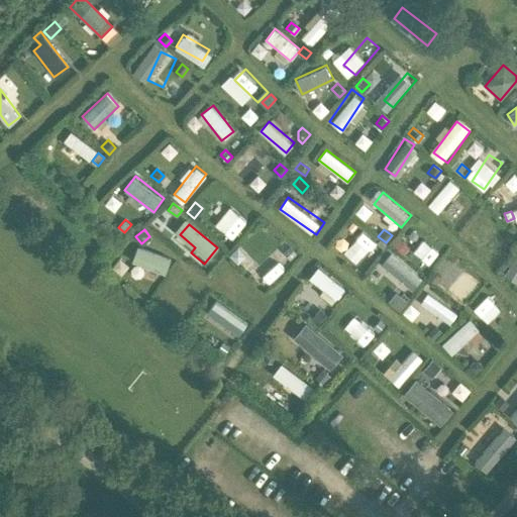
[(433,237),(413,255),(421,265),(441,246),(433,237)]
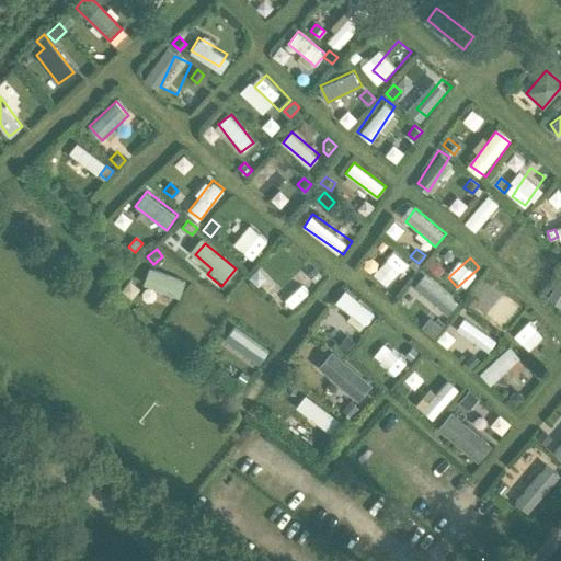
[(433,259),(427,265),(437,275),(443,268),(433,259)]
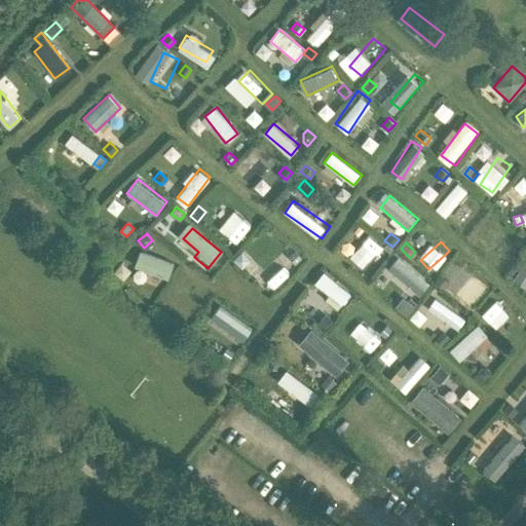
[(144,249),(138,264),(172,278),(178,263),(144,249)]
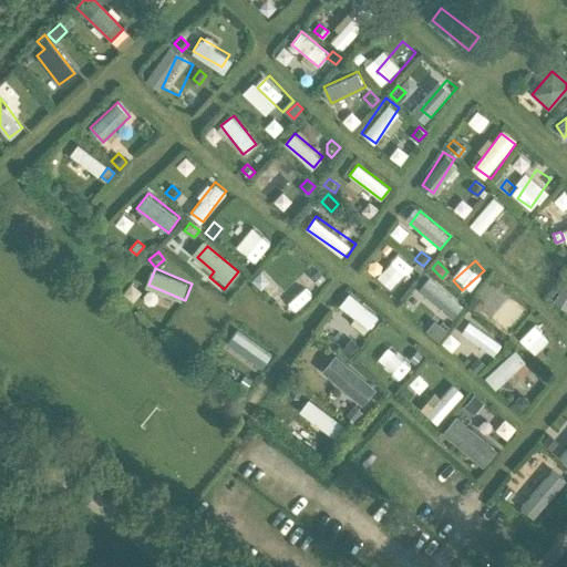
[(318,269),(311,276),(318,284),(325,277),(318,269)]
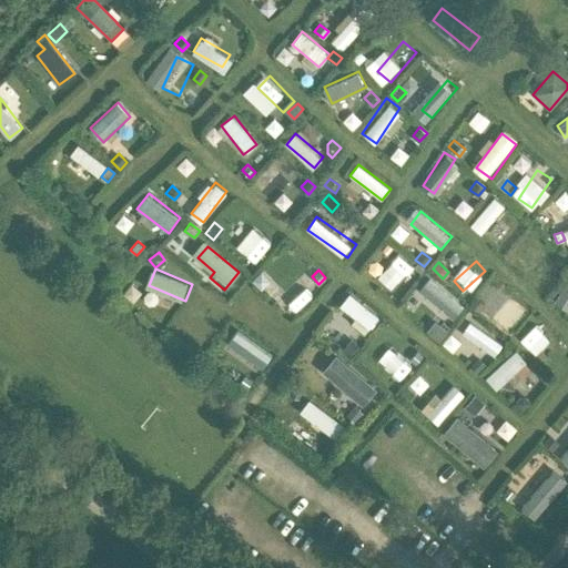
[(567,285),(558,304),(567,308),(567,285)]
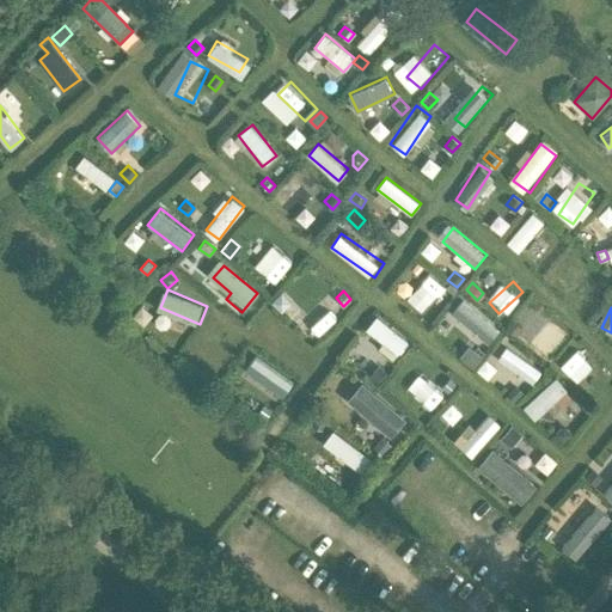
[(363,329),(398,355),(409,341),(374,313),(363,329)]
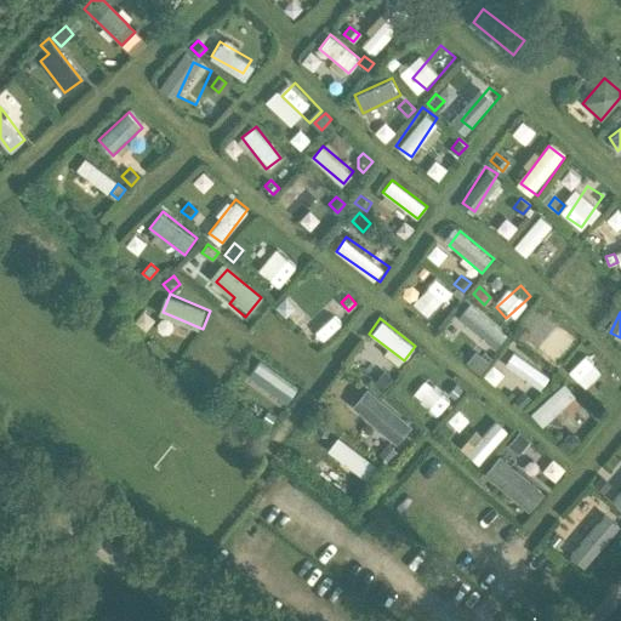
[(520,324),(513,332),(523,341),(530,332),(520,324)]
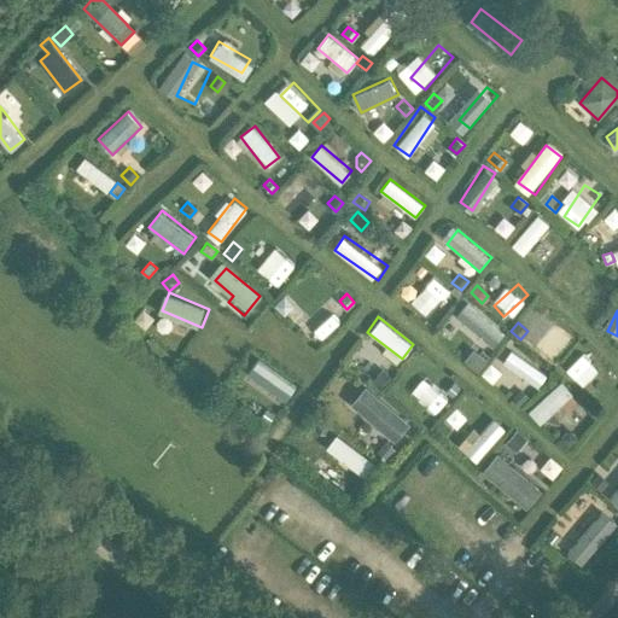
[(483,349),(471,363),(478,369),(490,355),(483,349)]
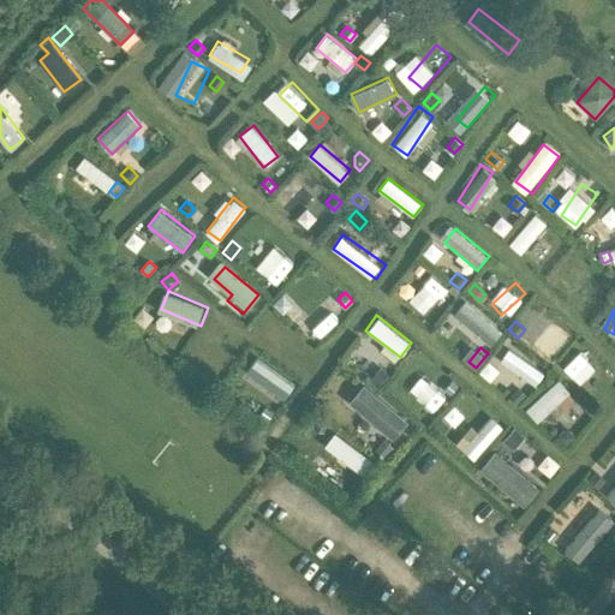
[(509,348),(501,360),(532,386),(542,374),(509,348)]
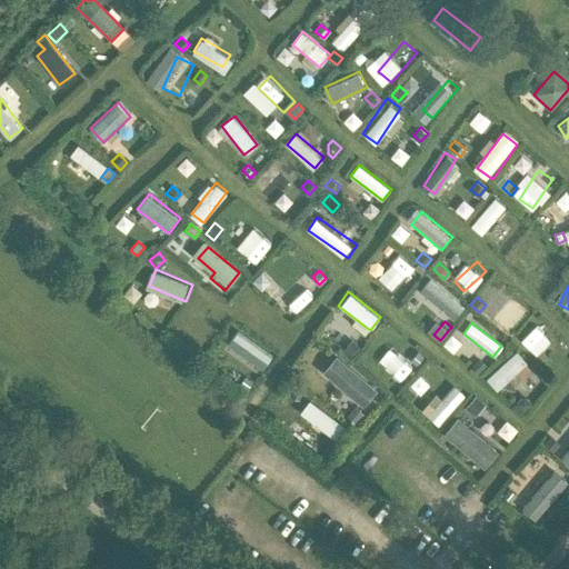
[(241,339),(237,353),(269,366),(273,351),(241,339)]
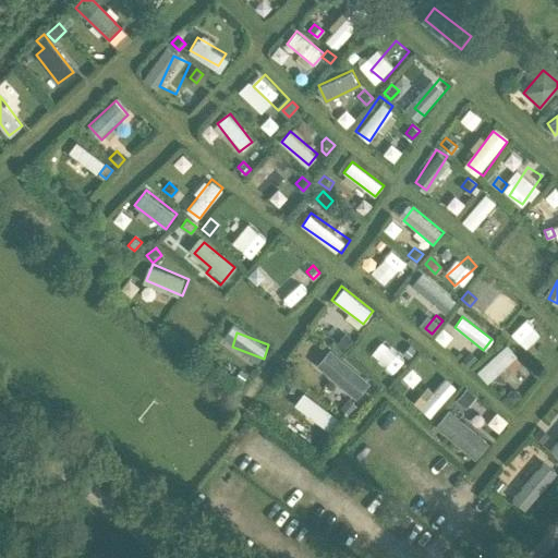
[(346,332),(336,343),(343,350),(353,339),(346,332)]
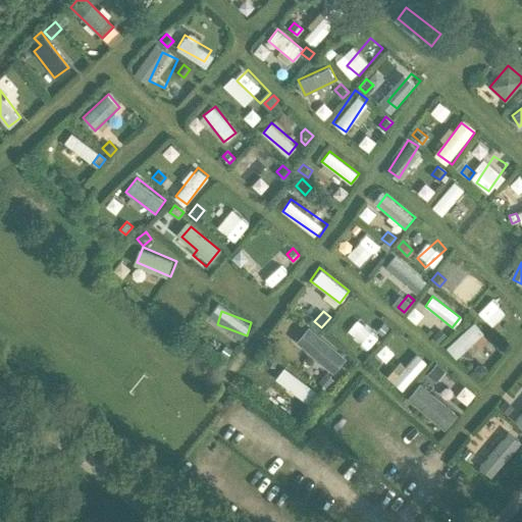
[(475,321),(449,347),(458,356),(484,331),(475,321)]
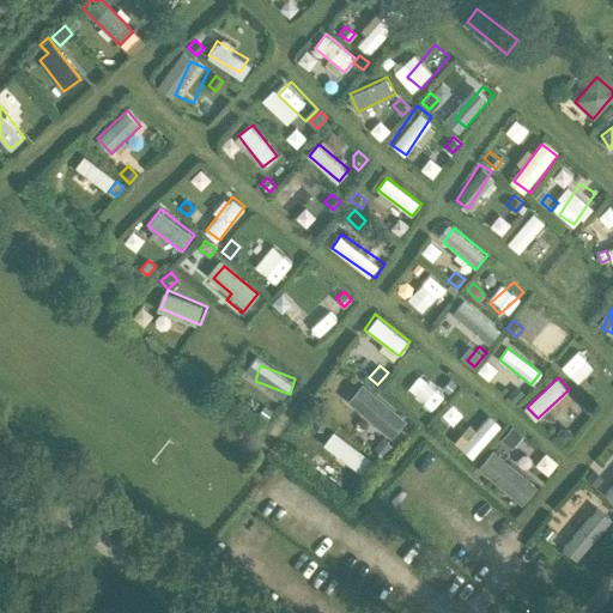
[(450,378),(442,387),(449,393),(456,384),(450,378)]
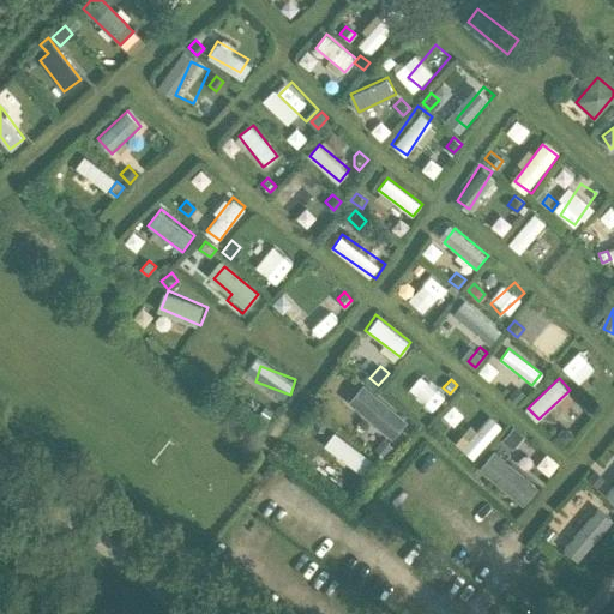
[(518,386),(509,396),(516,403),(525,393),(518,386)]
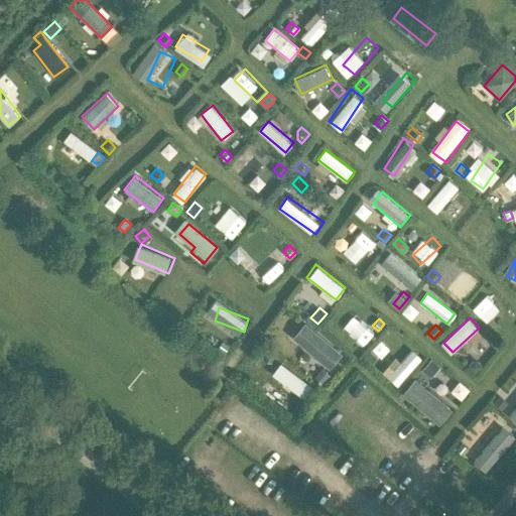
[(316,336),(308,347),(334,364),(342,352),(316,336)]
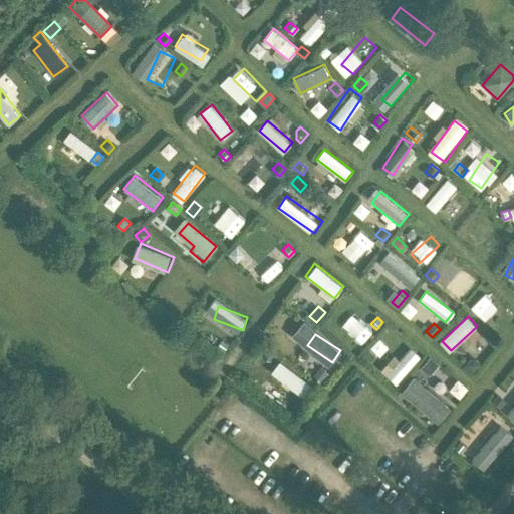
[(222,339),(217,347),(224,352),(229,344),(222,339)]
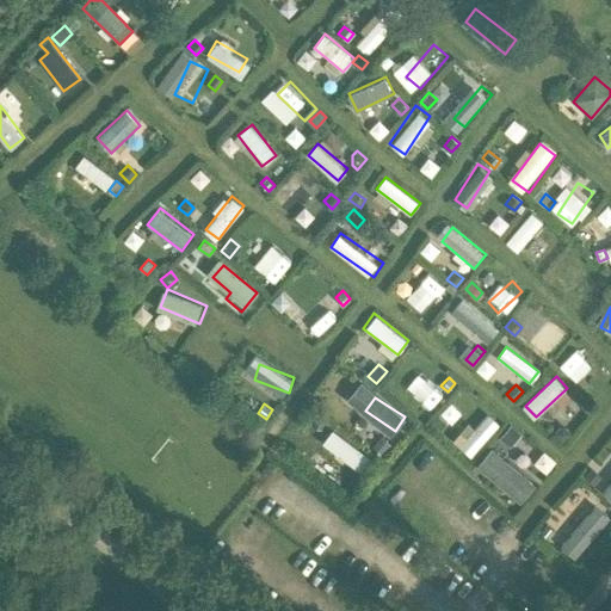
[(438,414),(431,420),(440,430),(446,423),(438,414)]
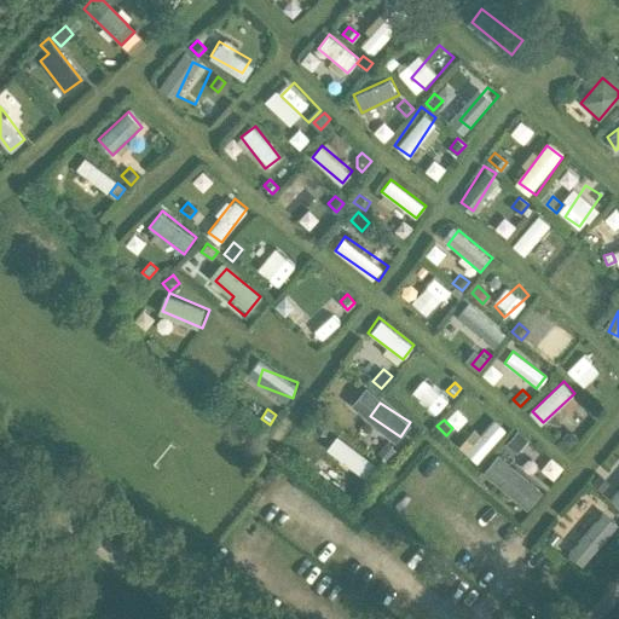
[(496,421),(470,444),(480,455),(505,432),(496,421)]
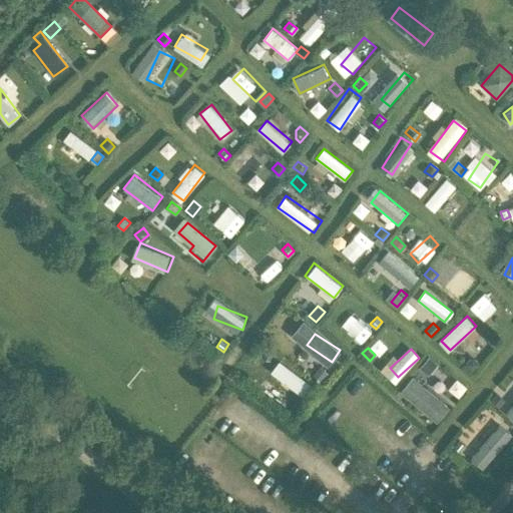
[(429,357),(423,364),(432,371),(438,364),(429,357)]
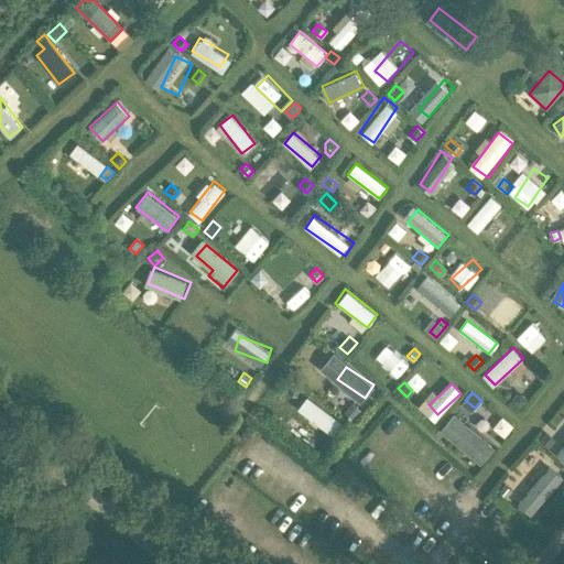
[(517,393),(511,399),(519,408),(528,400),(523,394),(517,393)]
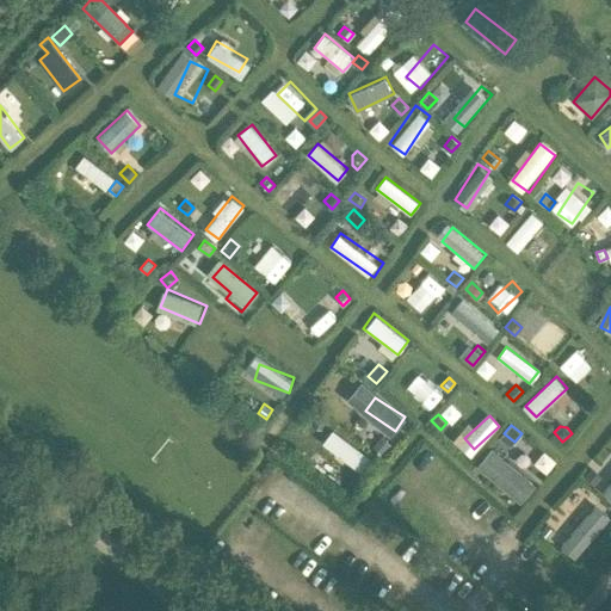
[(381,436),(374,444),(383,452),(390,444),(381,436)]
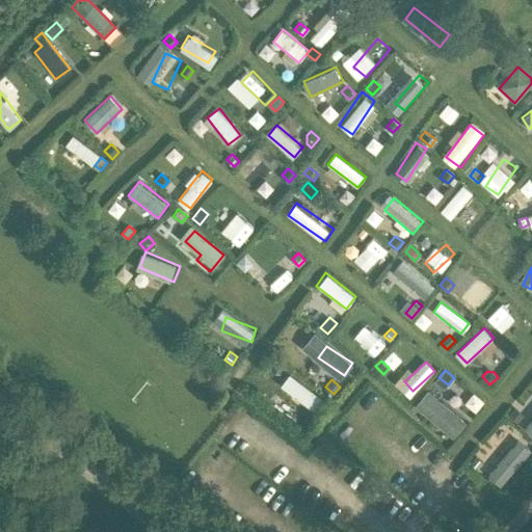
[(287,393),(313,407),(319,397),(293,382),(287,393)]
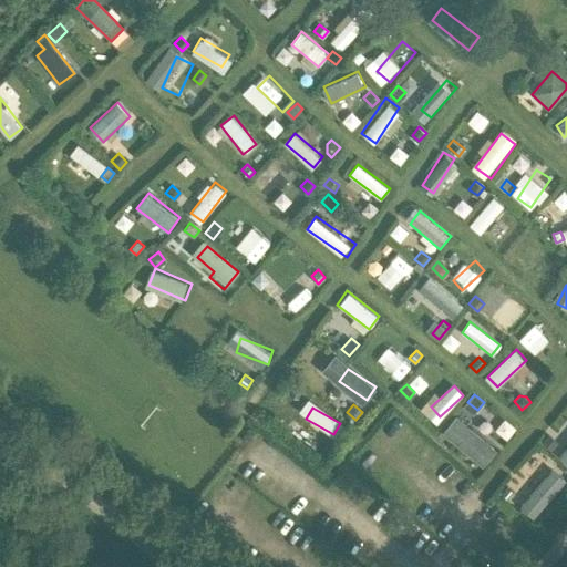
[(444,433),(475,460),(487,445),(456,419),(444,433)]
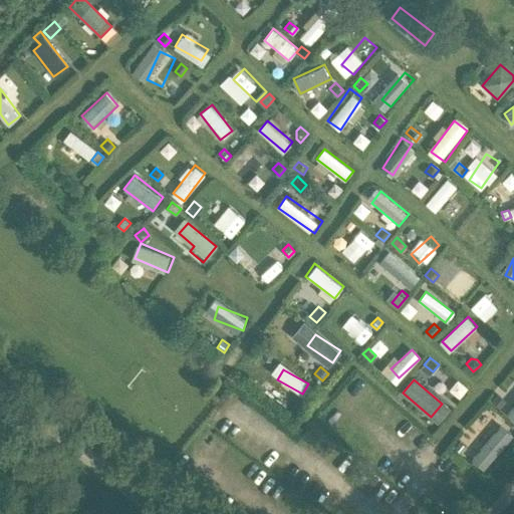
[(497,394),(492,401),(498,407),(504,400),(497,394)]
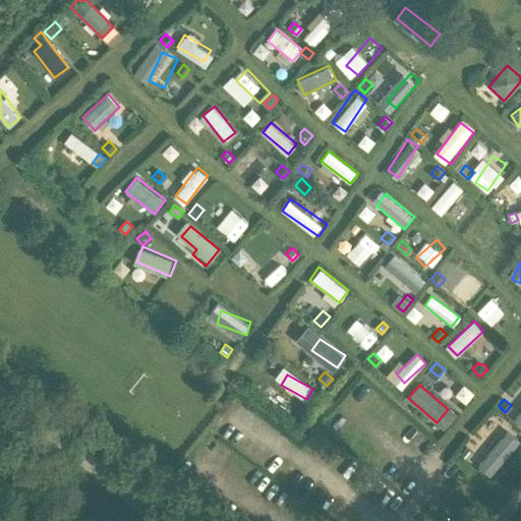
[(508,458),(517,447),(513,443),(517,439),(501,425),(480,450),(497,463),(504,455),(508,458)]
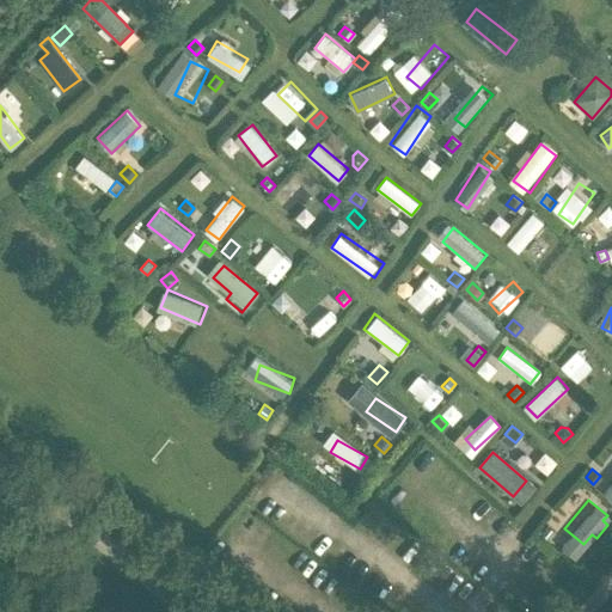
[(548,525),(542,532),(549,538),(555,531),(548,525)]
